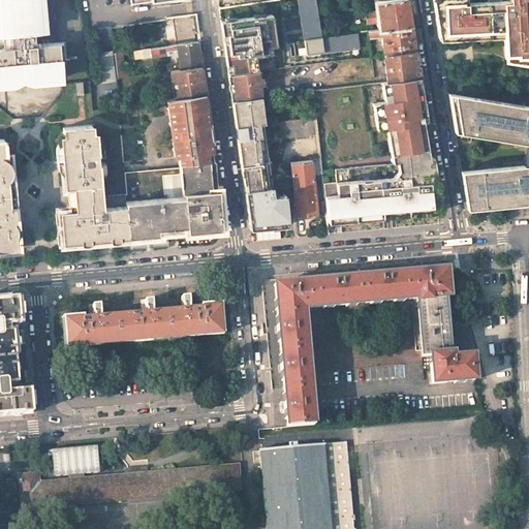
[(0,82),(65,78),(62,41),(42,43),(38,0),(0,0),(0,1),(4,49),(0,50),(0,82)]
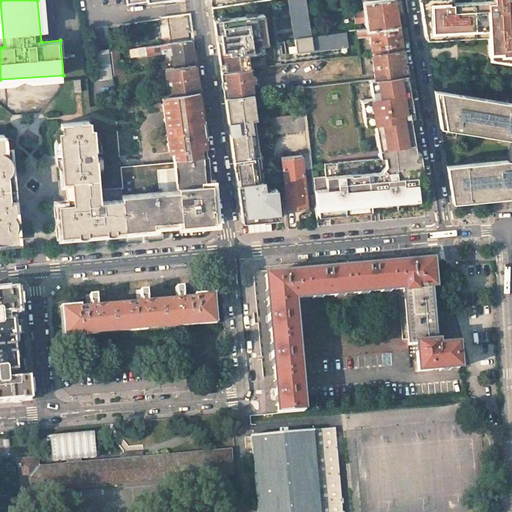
[(292,0),(294,10),(307,8),(305,0),(292,0)]
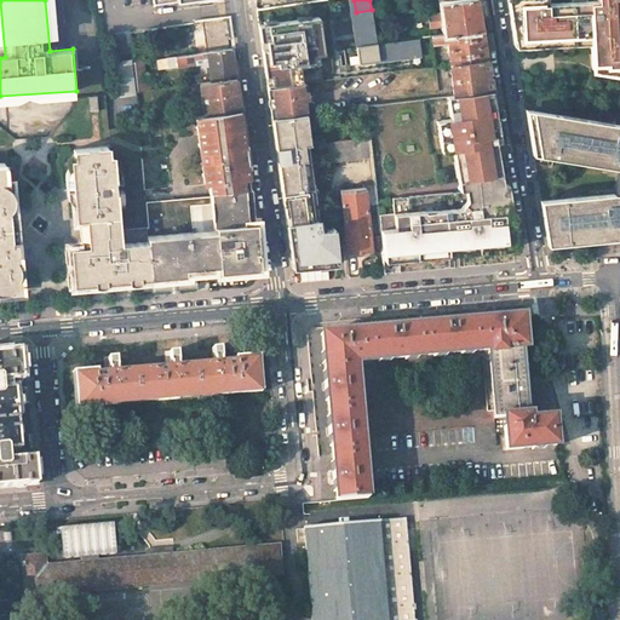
[(476,0),(457,0),(441,1),(442,12),(443,24),(445,34),(481,29),(476,0)]
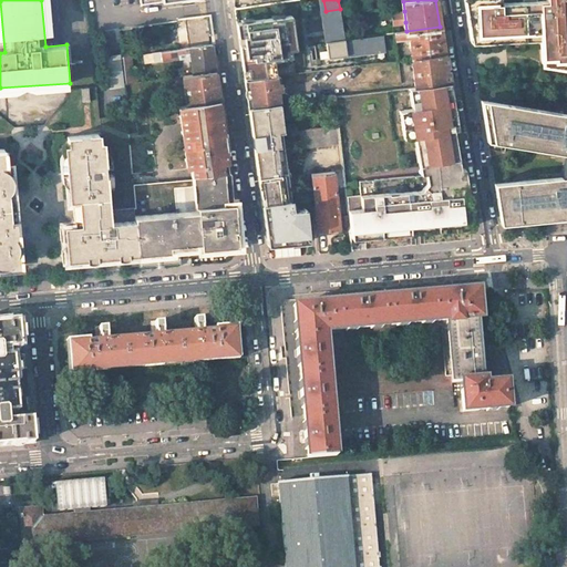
[(463,0),(470,38),(485,37),(485,41),(502,40),(502,35),(539,33),(539,40),(540,58),(549,59),(549,65),(566,68),(566,0),(545,0),(546,1),(501,3),(500,0),(463,0)]
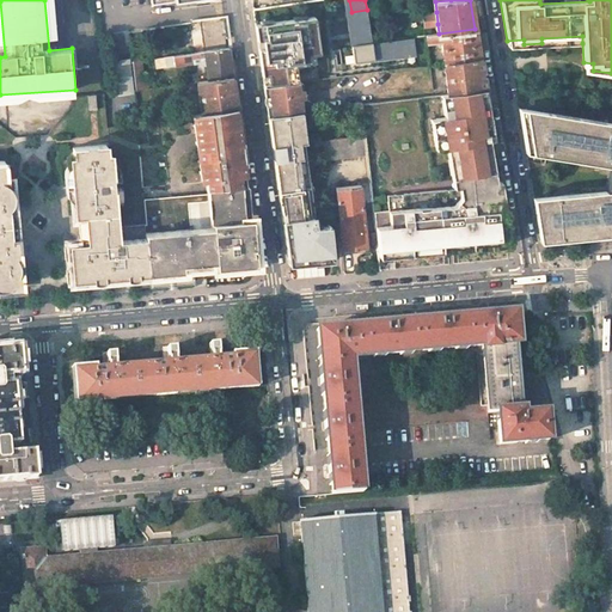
[(355,44),(372,42),(367,10),(352,12),(350,12),(353,32),(335,35),(337,47),(355,44)]
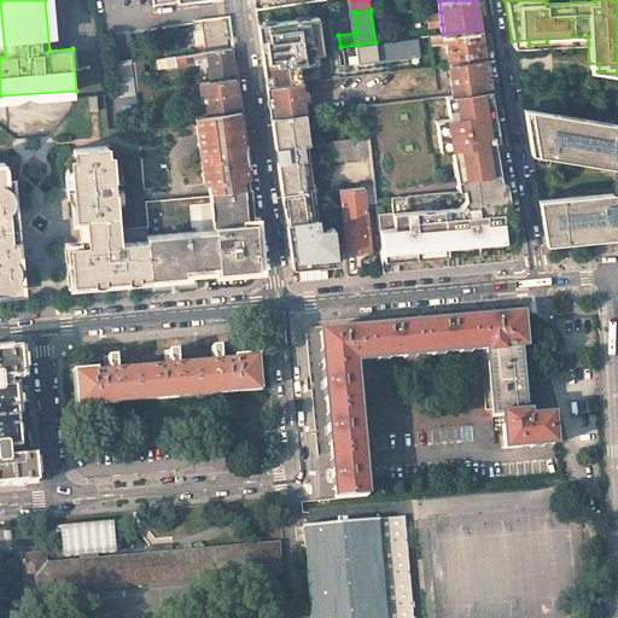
[(441,12),(426,13),(427,27),(442,24),(441,12)]
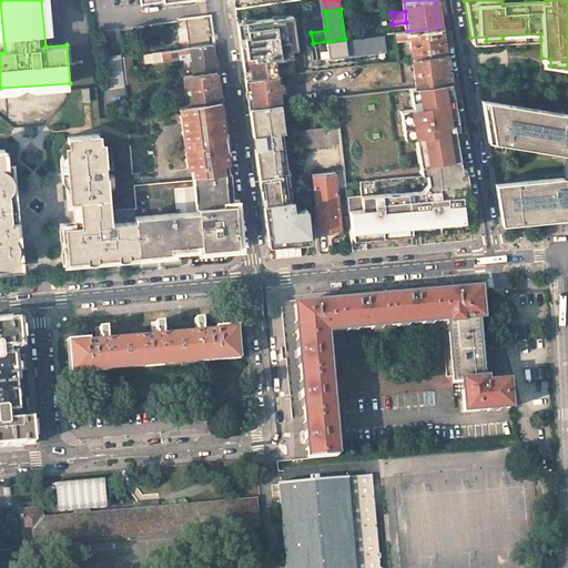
[(274,60),(287,59),(286,50),(296,49),(292,14),(236,22),(241,51),(244,80),(280,75),(295,73),(293,63),(275,66),(274,60)]
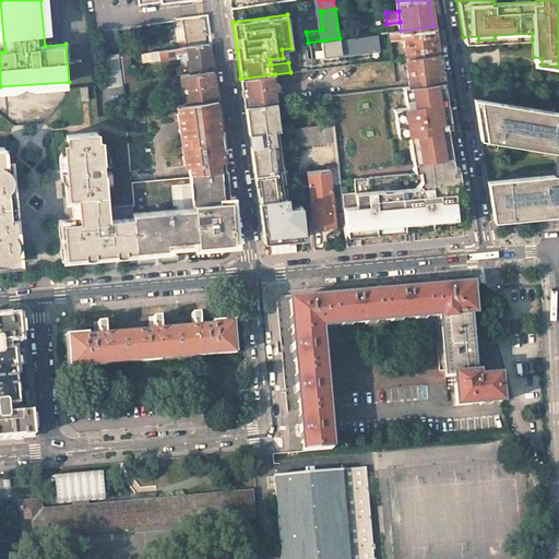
[(204,16),(182,20),(187,47),(209,44),(206,30),(204,16)]
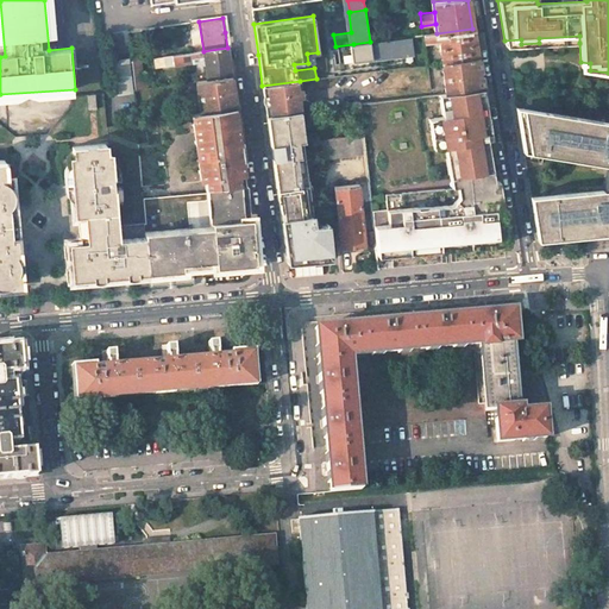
[(472,29),(437,33),(441,63),(478,58),(472,29)]
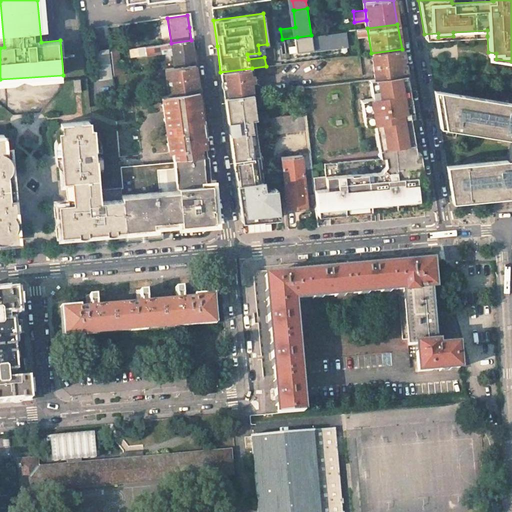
[(356,29),(347,31),(349,41),(357,40),(356,29)]
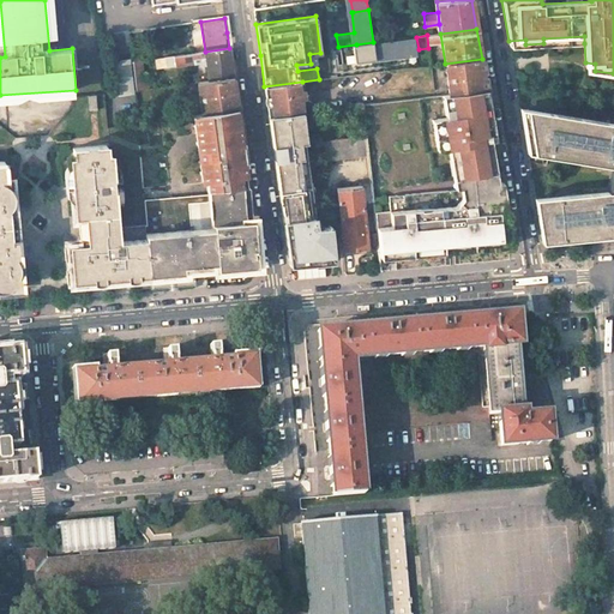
[(525,40),(509,41),(510,47),(584,43),(584,36),(543,38),(543,43),(525,44),(525,40)]
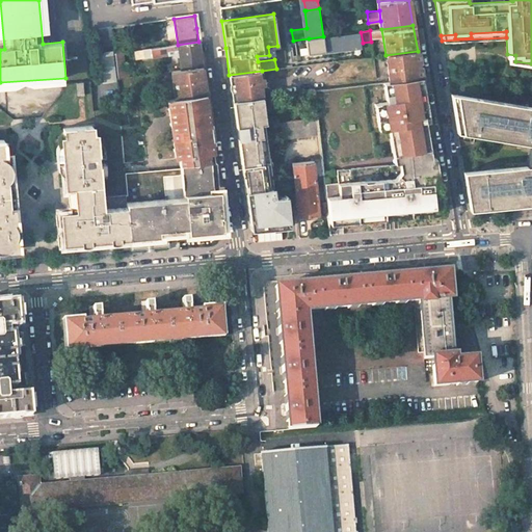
[(198,42),(178,45),(179,49),(181,70),(202,67),(198,45),(198,42)]
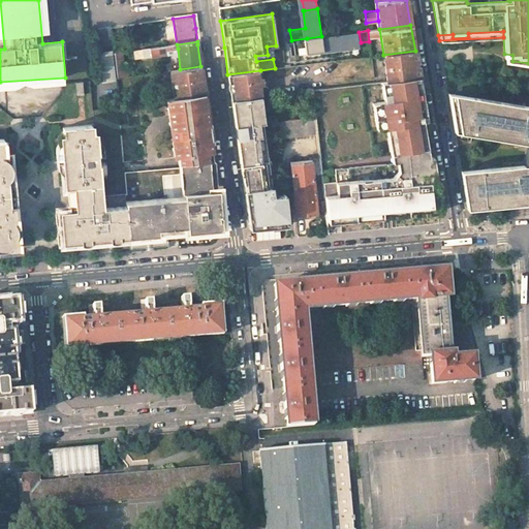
[(177,44),(142,49),(144,57),(172,53),(175,49),(178,49),(177,44)]
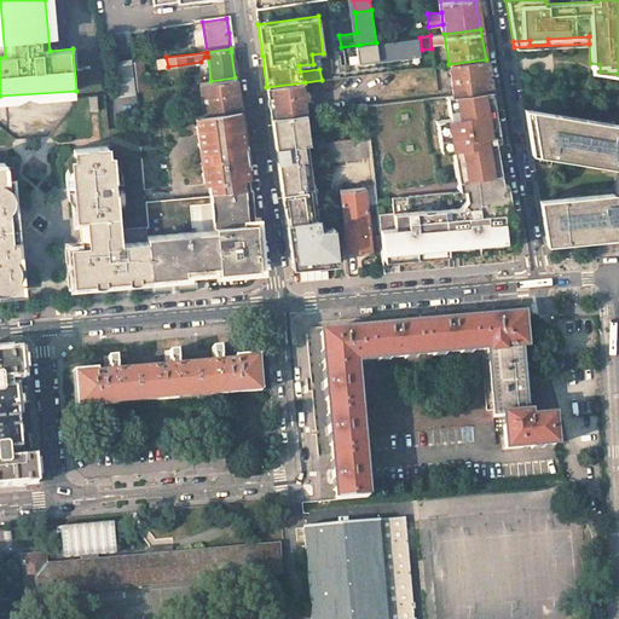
[(115,59),(119,97),(136,94),(133,58),(115,59)]
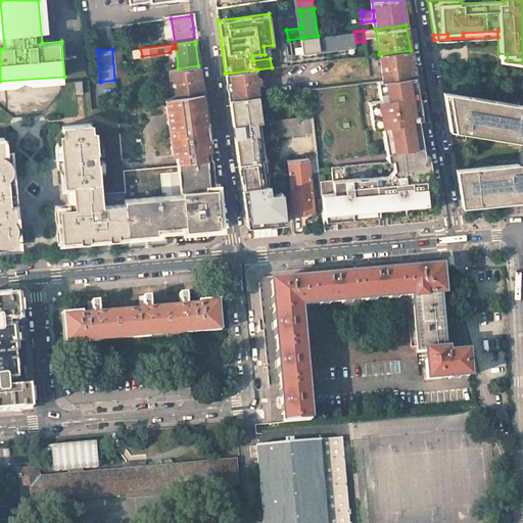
[(411,50),(379,54),(382,80),(415,76),(411,50)]
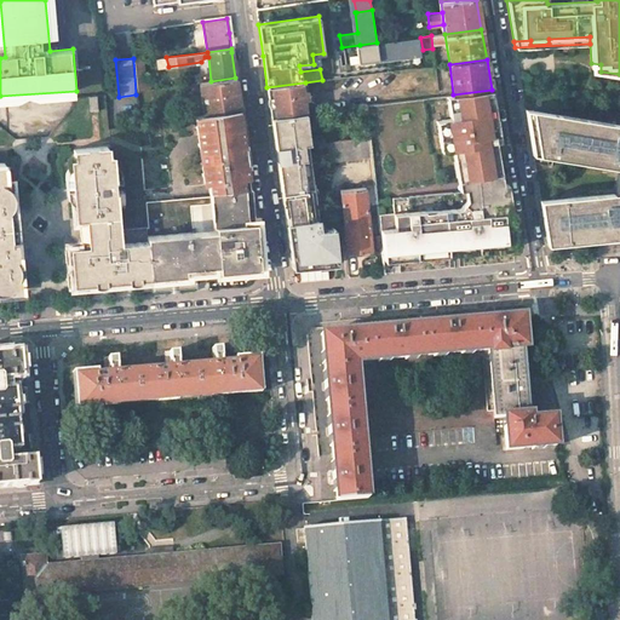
[(143,61),(133,62),(137,91),(145,90),(143,61)]
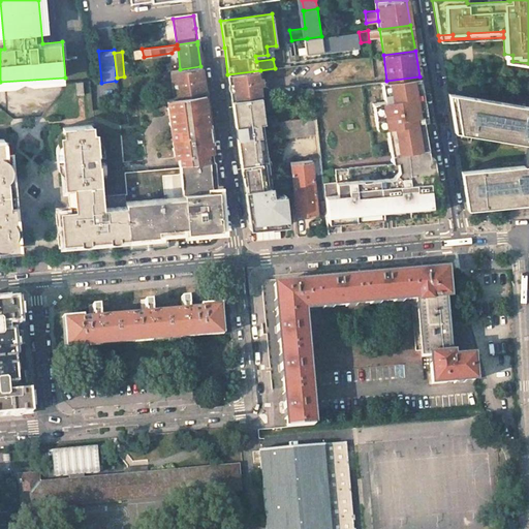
[(169,70),(169,71),(174,98),(205,93),(200,66),(180,69),(169,70)]
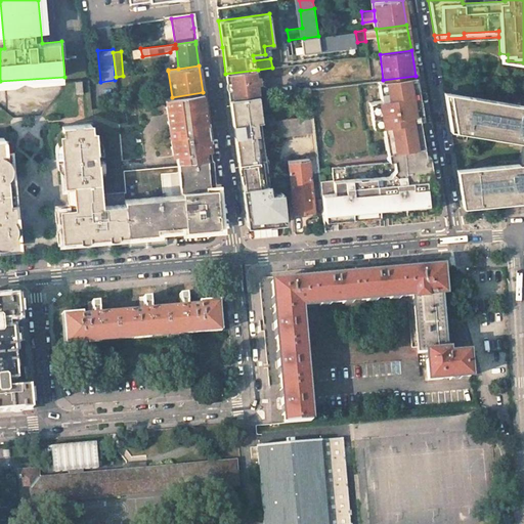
[(258,70),(225,74),(226,77),(226,82),(231,82),(232,91),(228,91),(229,99),(244,97),(258,95),(257,84),(256,77),(259,77),(258,70)]
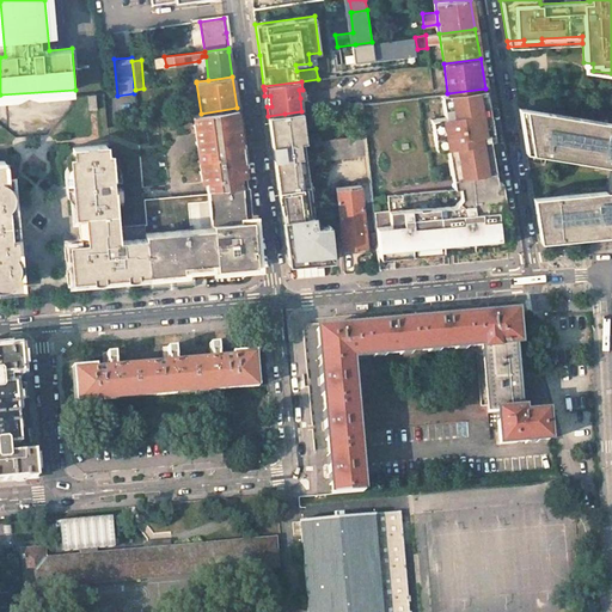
[(494,140),(485,89),(447,93),(441,95),(445,116),(430,118),(436,150),(447,148),(454,188),(383,194),(384,210),(373,212),(378,256),(512,244),(509,234),(502,189),(501,182),(496,182),(490,140),(494,140)]
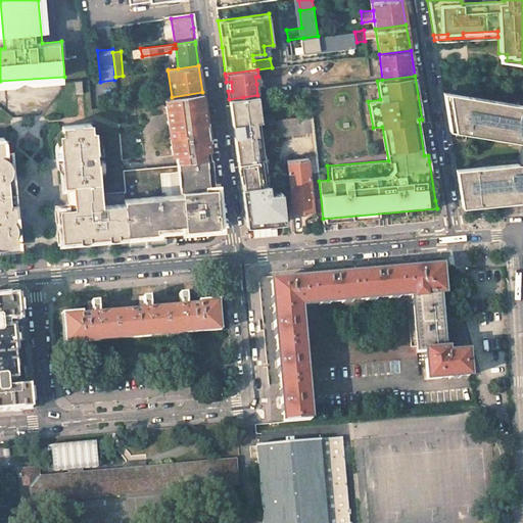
[(210,156),(205,123),(206,123),(202,92),(172,97),(164,98),(169,128),(173,154),(177,154),(177,161),(211,158),(210,156)]
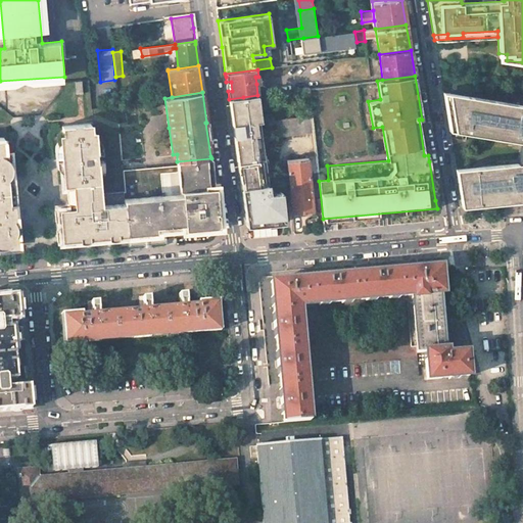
[(449,130),(484,136),(484,137),(506,141),(506,139),(520,142),(520,140),(522,140),(522,104),(448,93),(445,110),(449,130)]
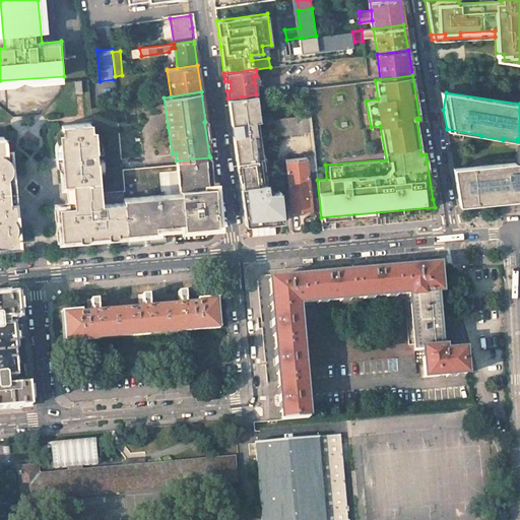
[(269,182),(265,157),(264,157),(257,103),(229,107),(231,125),(235,124),(236,128),(232,128),(245,224),(282,220),(279,189),(272,190),(266,191),(265,183),(269,182)]
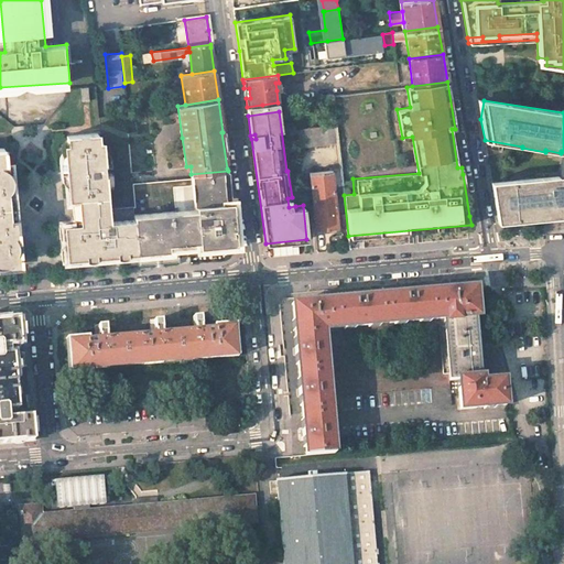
[(336,126),(295,130),(297,148),(338,143),(336,126)]
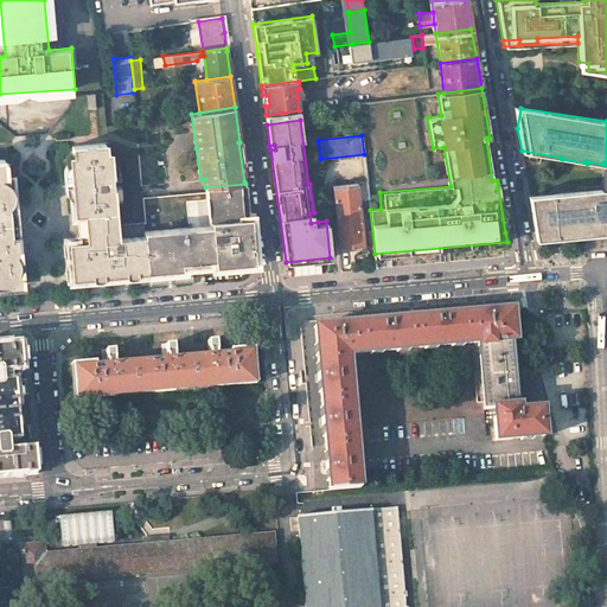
[(104,144),(69,147),(70,155),(65,157),(68,181),(71,181),(72,198),(69,198),(71,215),(80,215),(82,241),(66,243),(69,278),(85,276),(90,278),(96,278),(102,275),(146,272),(142,223),(115,224),(109,152),(106,153),(104,144)]
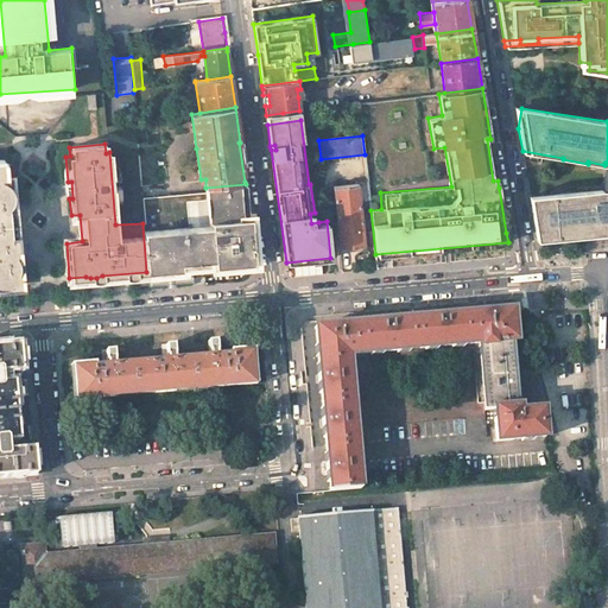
[(0,284),(19,283),(18,271),(19,265),(19,260),(18,257),(17,254),(14,239),(12,239),(8,206),(11,206),(11,202),(13,197),(13,192),(11,187),(10,183),(8,178),(6,178),(4,159),(0,159),(0,284)]
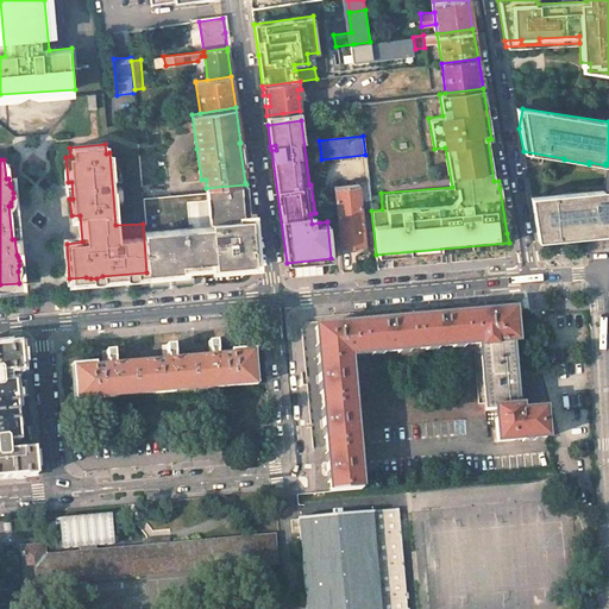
[(180,212),(249,206),(246,184),(206,188),(207,195),(179,198),(177,198),(180,212)]
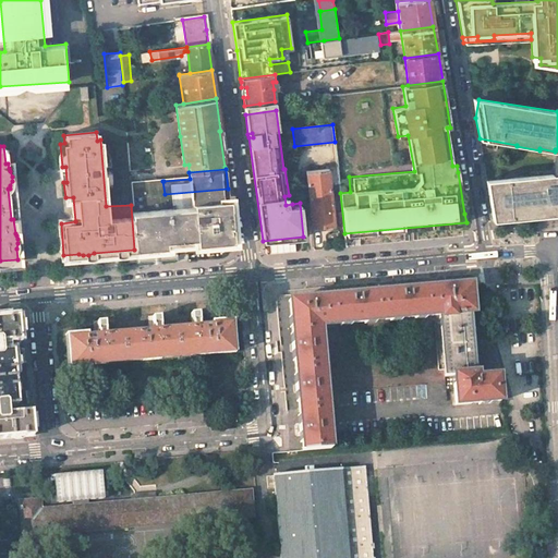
[(329,169),(306,171),(312,228),(335,226),(329,169)]
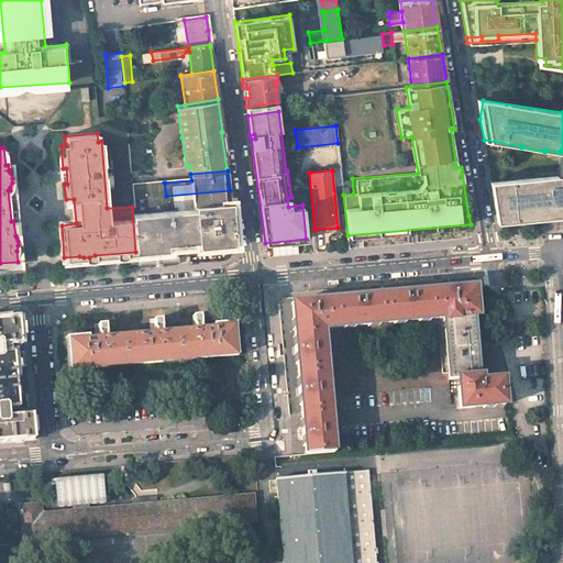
[(511,179),(511,181),(495,184),(498,217),(562,211),(562,202),(562,176),(561,176),(556,175),(511,179)]
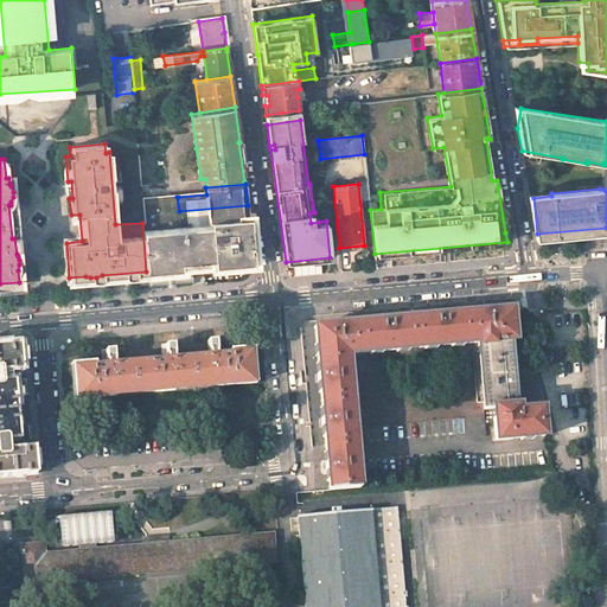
[(163,198),(142,199),(145,222),(142,223),(146,272),(191,267),(254,262),(253,255),(250,215),(249,216),(248,205),(179,211),(177,197),(164,198),(163,198)]
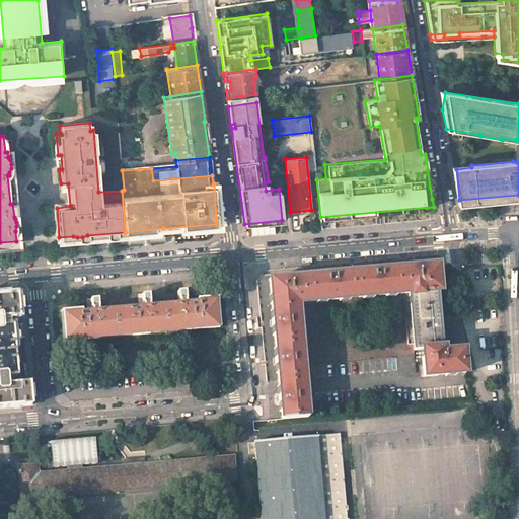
[(163,228),(125,232),(126,245),(164,241),(163,228)]
